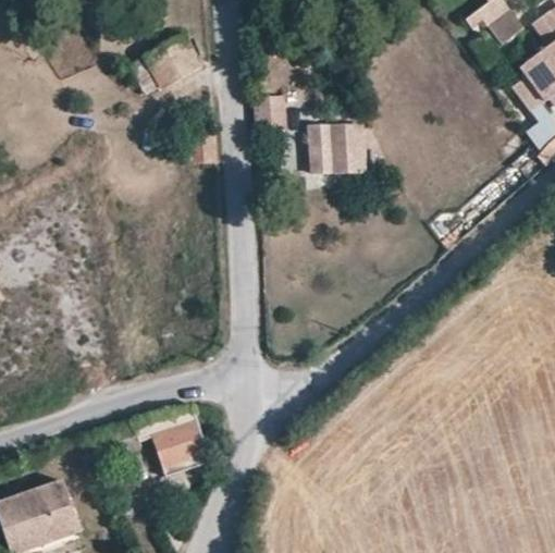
[(510,10),(489,26),(502,44),(525,28),(510,10)]
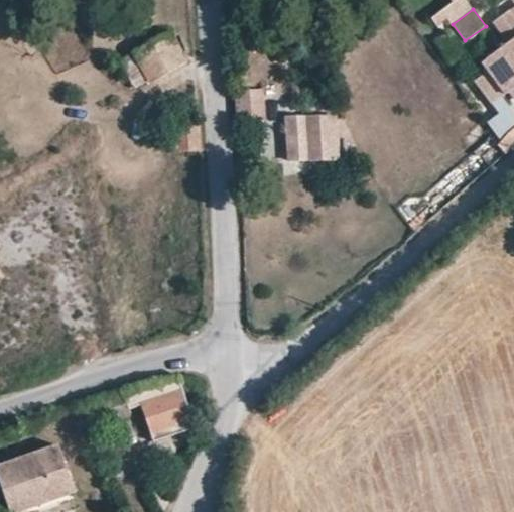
[(183,64),(167,35),(137,53),(122,64),(139,89),(152,81),(183,64)]
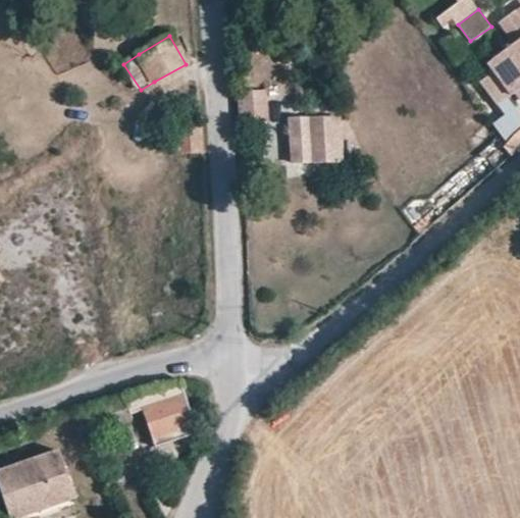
[(487,64),(511,96),(519,89),(519,56),(511,46),(487,64)]
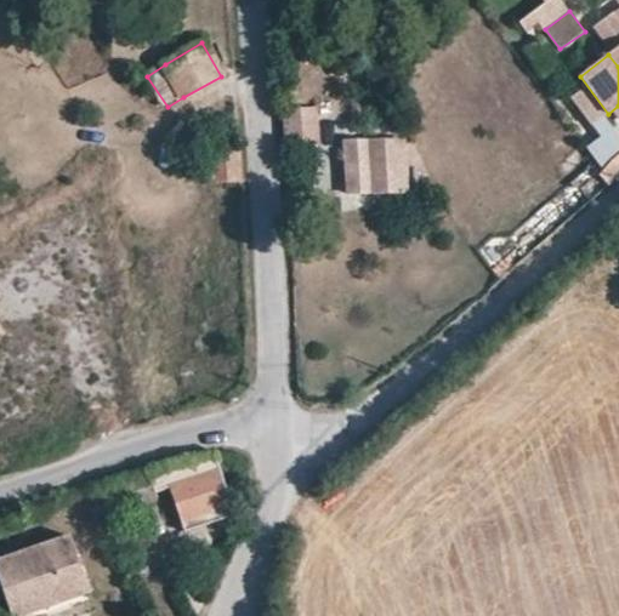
[(606,115),(590,95),(577,104),(591,125),(606,115)]
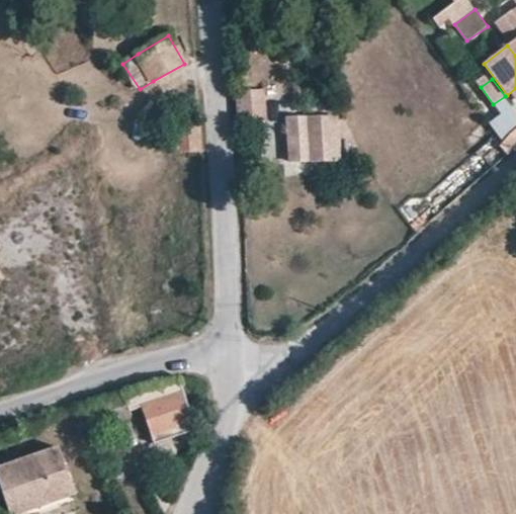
[(266,89),(239,89),(240,123),(267,123),(266,89)]
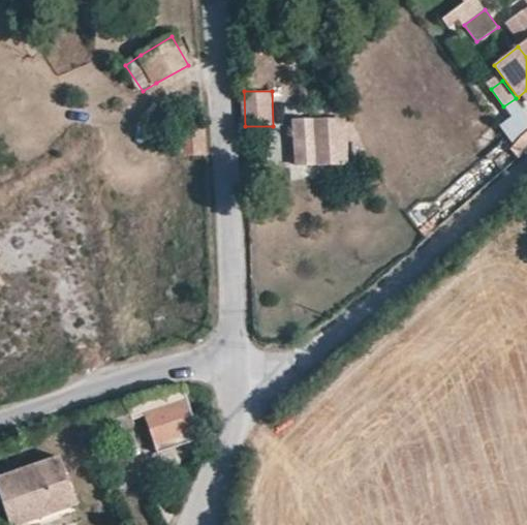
[(333,105),(292,107),(293,124),(334,122),(333,105)]
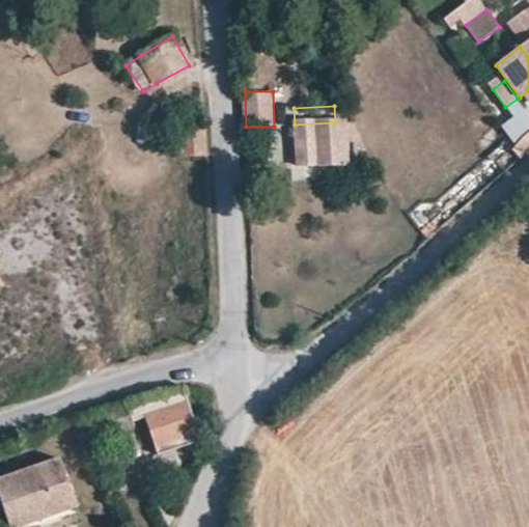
[(297,167),(347,163),(345,121),(335,122),(295,125),(297,167)]
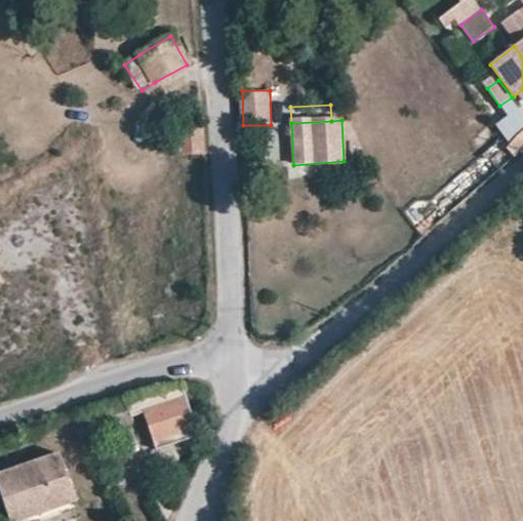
[(191,155),(204,154),(202,124),(191,125),(191,155)]
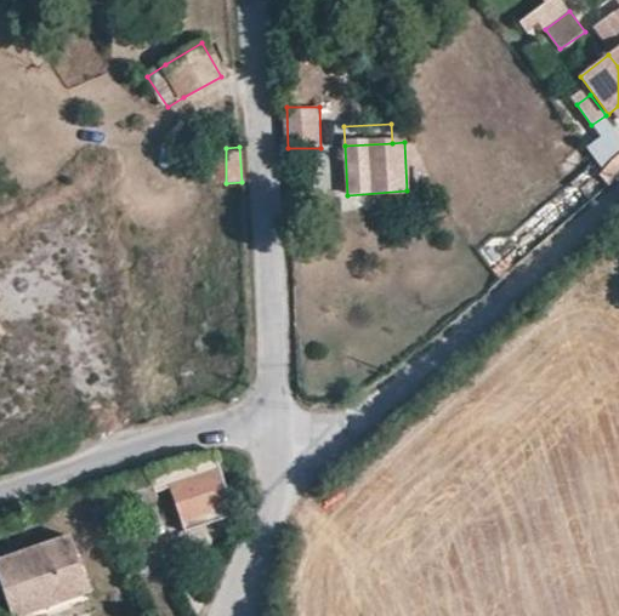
[(216,183),(226,183),(226,148),(214,148),(216,183)]
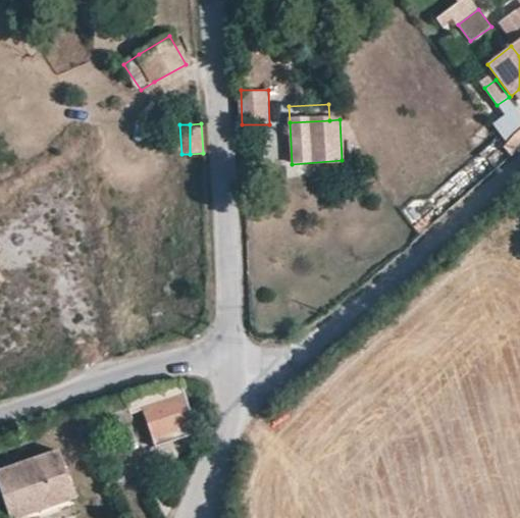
[(199,437),(183,387),(137,396),(72,417),(84,454),(96,449),(93,438),(113,431),(113,429),(133,423),(131,417),(143,413),(156,452),(199,437)]
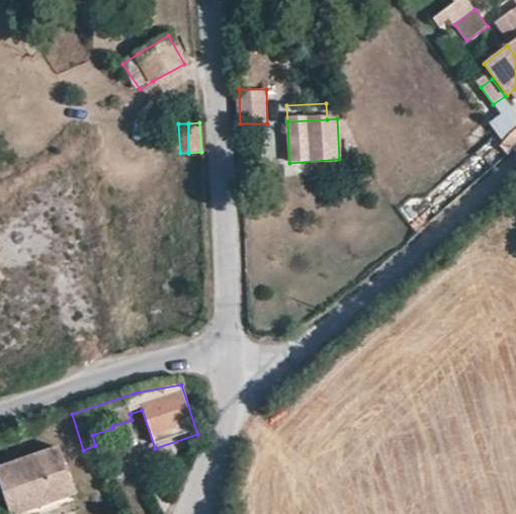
[(26,513),(73,498),(55,445),(0,464),(0,507),(2,513),(26,513)]
